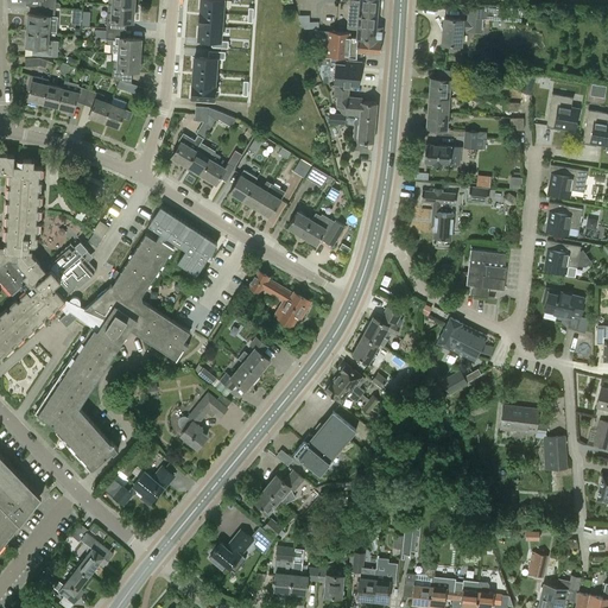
[(222,0),(200,0),(200,8),(222,11),(222,0)]
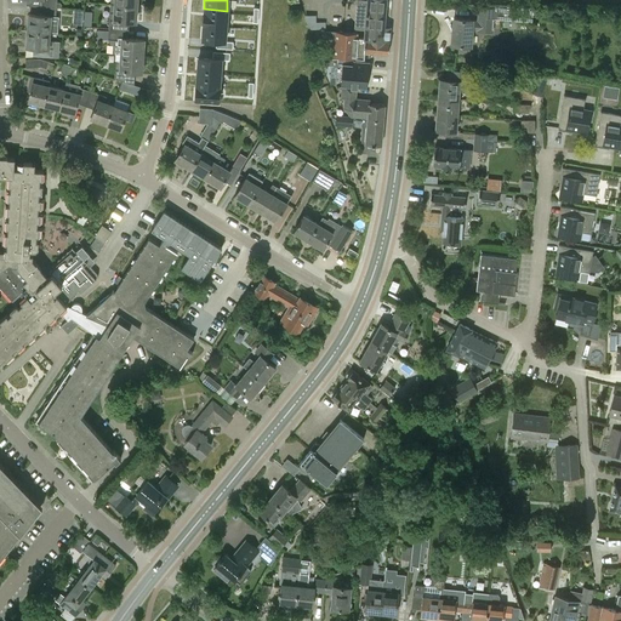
[(366,32),(365,39),(389,41),(391,32),(382,30),(385,0),(355,0),(353,30),(366,32)]
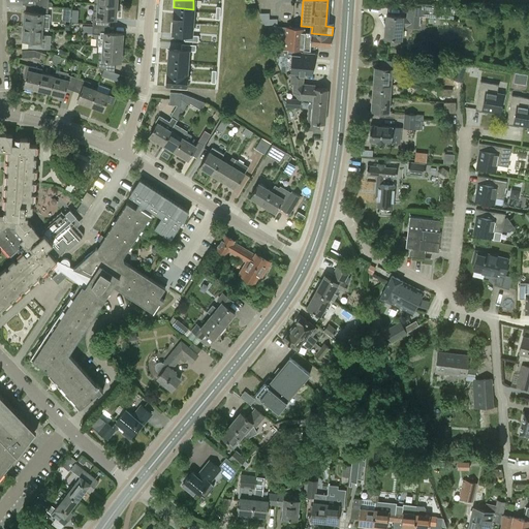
[(93,10),(92,24),(105,25),(105,19),(116,19),(117,4),(98,3),(98,10),(93,10)]
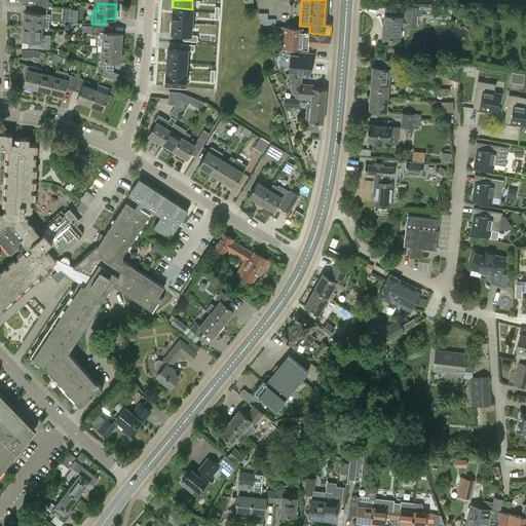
[(25,12),(24,27),(42,28),(42,20),(46,21),(47,6),(31,5),(31,12),(25,12)]
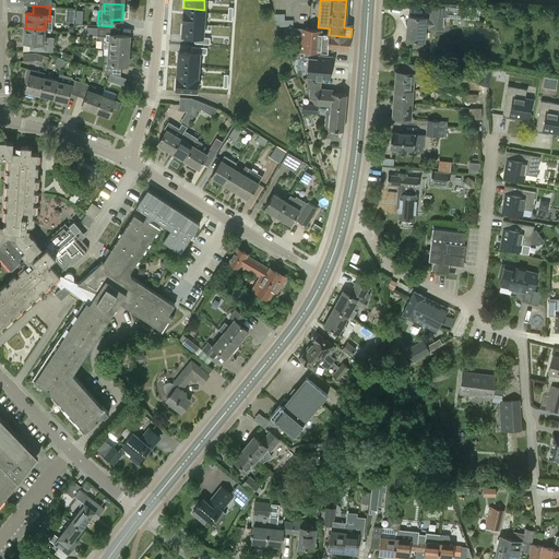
[(423,47),(423,43),(424,43),(424,27),(442,30),(443,16),(444,8),(431,7),(430,19),(425,19),(425,18),(408,16),(406,42),(413,42),(412,46),(423,47)]
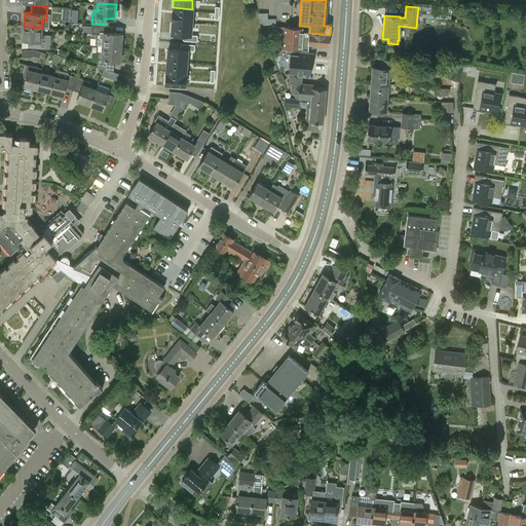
[(192,9),(173,7),(173,19),(191,21),(192,9)]
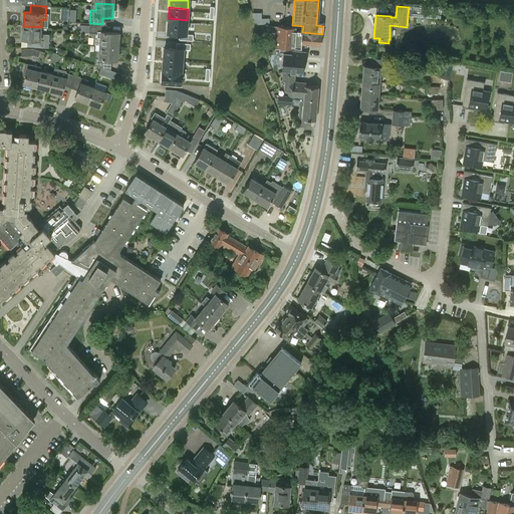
[(169,18),(168,30),(187,31),(187,20),(169,18)]
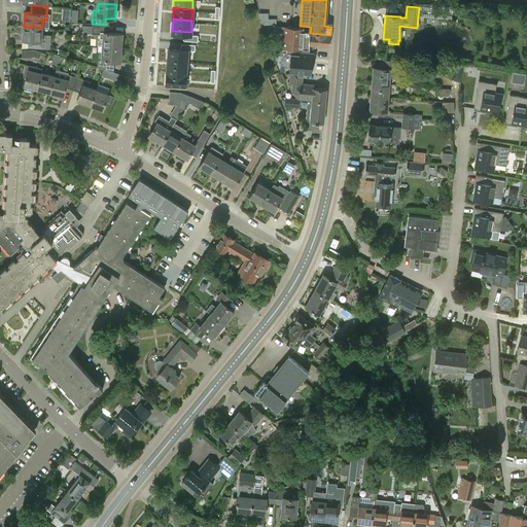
[(105,25),(92,24),(92,25),(88,25),(88,33),(100,34),(100,38),(104,39),(103,46),(121,47),(123,34),(104,32),(105,25)]
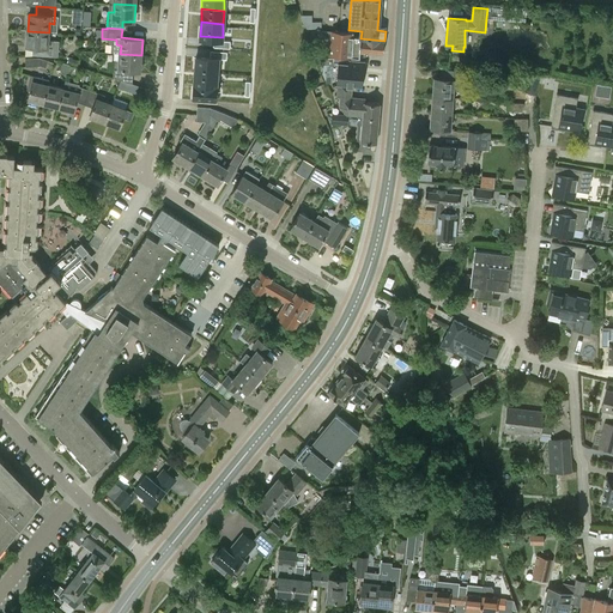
[(329,56),(350,59),(351,55),(352,37),(353,34),(319,30),(317,44),(331,46),(329,56)]
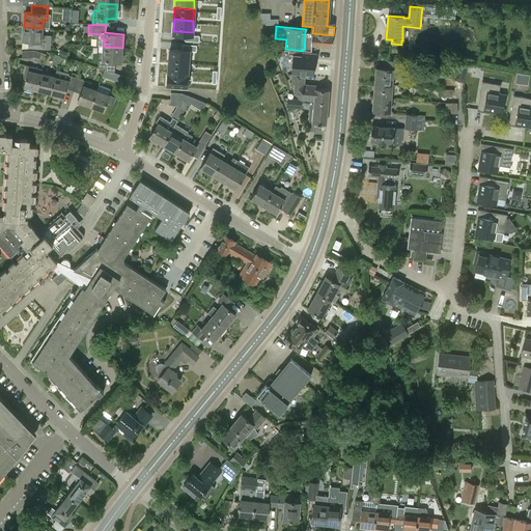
[(42,35),(43,28),(24,27),(23,39),(29,40),(28,48),(46,49),(50,49),(51,35),(42,35)]
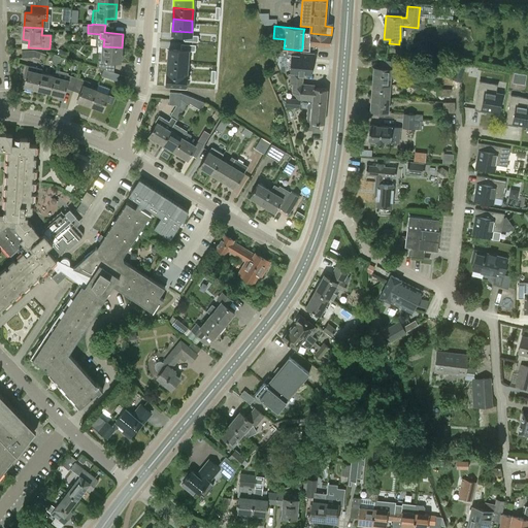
[(310,33),(303,32),(302,47),(308,47),(307,51),(329,53),(331,40),(331,35),(310,33)]
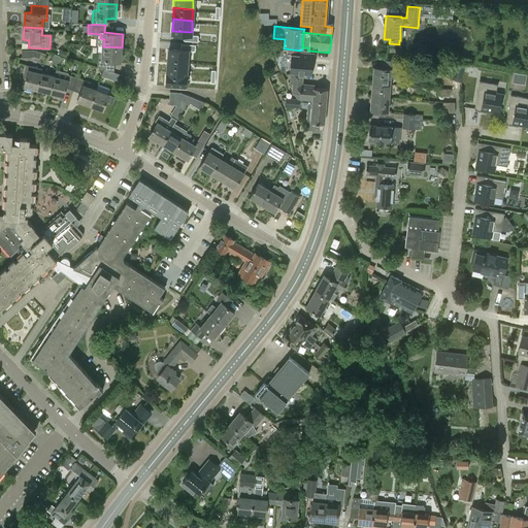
[(122,47),(103,46),(103,54),(99,53),(98,67),(104,69),(114,72),(116,61),(121,61),(122,47)]
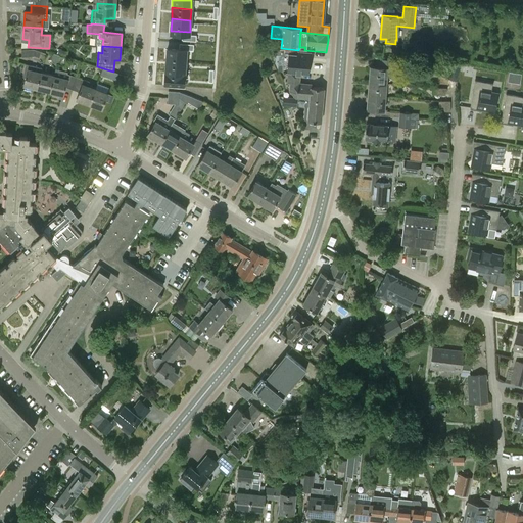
[(167,47),(165,58),(185,60),(186,48),(167,47)]
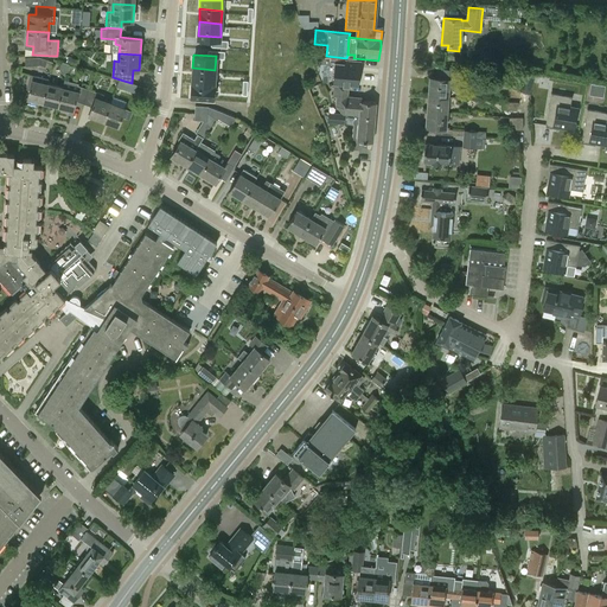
[(45,66),(48,61),(38,57),(25,58),(25,66),(40,65),(45,66)]
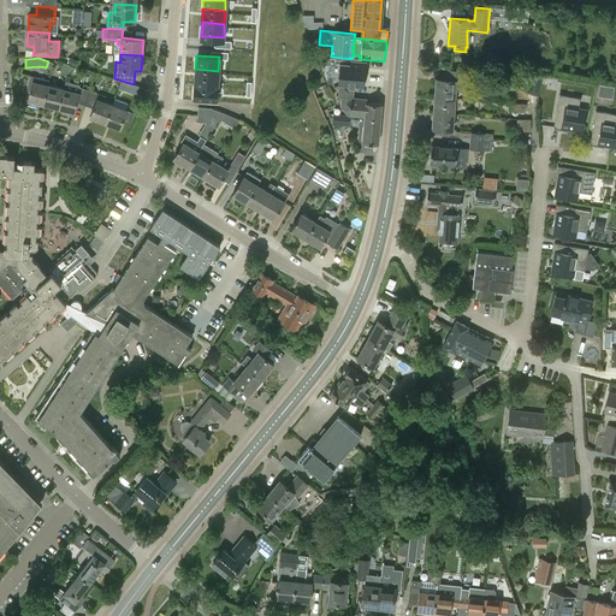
[(351,64),(335,63),(333,86),(339,86),(354,87),(365,88),(366,63),(351,61),(351,64)]
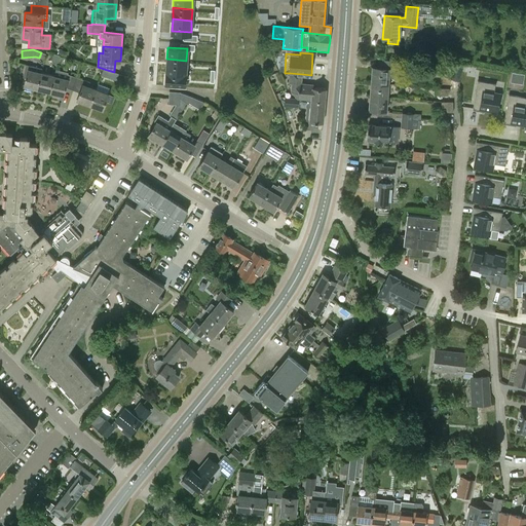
[(166,59),(166,70),(186,72),(186,61),(166,59)]
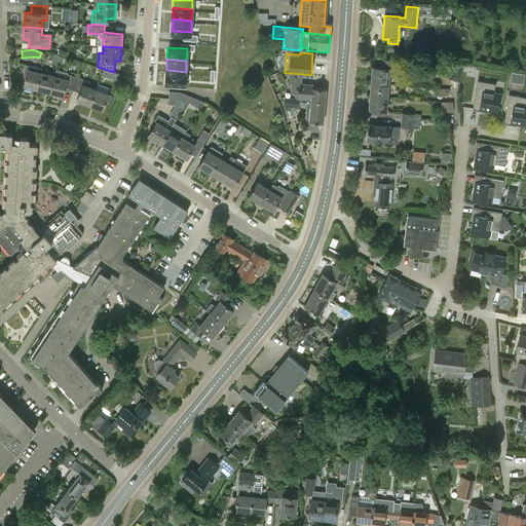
[(372,82),(388,84),(389,76),(395,76),(396,62),(381,61),(381,68),(373,67),(372,82)]
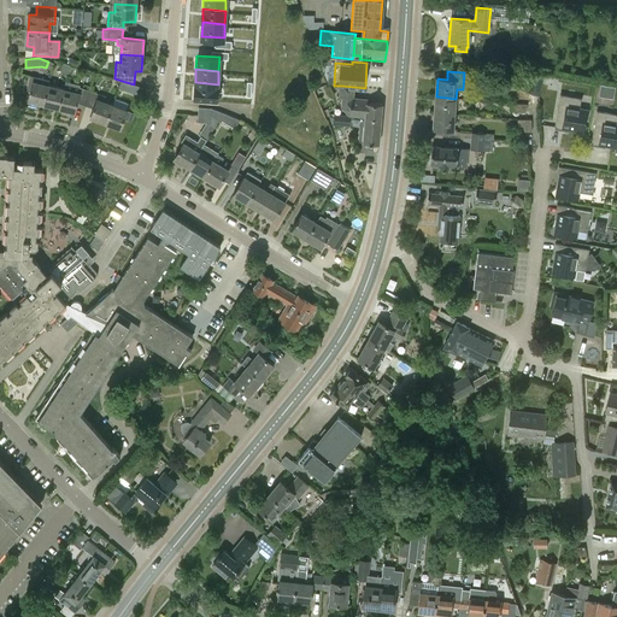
[(539,94),(544,76),(545,74),(535,72),(529,92),(539,94)]
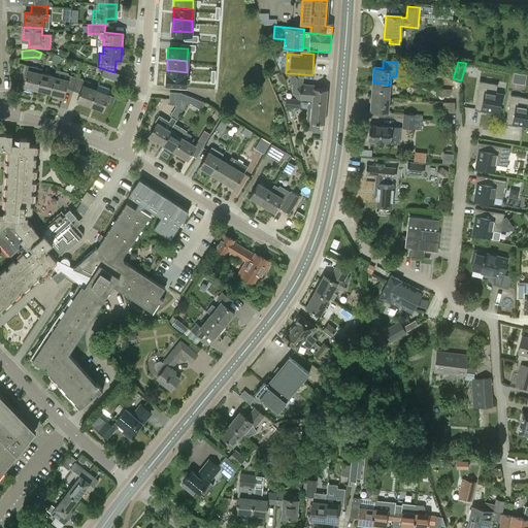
[(24,87),(37,90),(41,73),(42,69),(26,65),(24,75),(27,76),(24,87)]
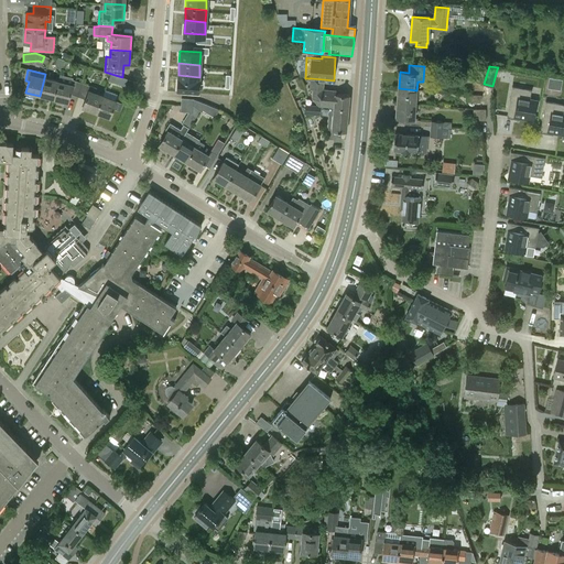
[(127,79),(122,77),(111,74),(108,80),(125,86),(127,79)]
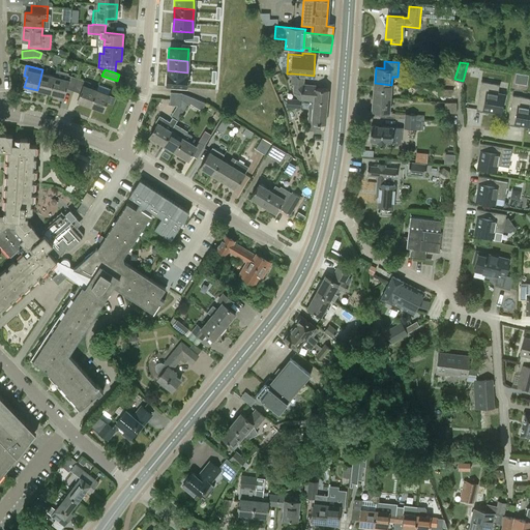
[(74,91),(78,78),(68,75),(68,72),(57,70),(55,77),(51,93),(64,96),(66,89),(74,91)]
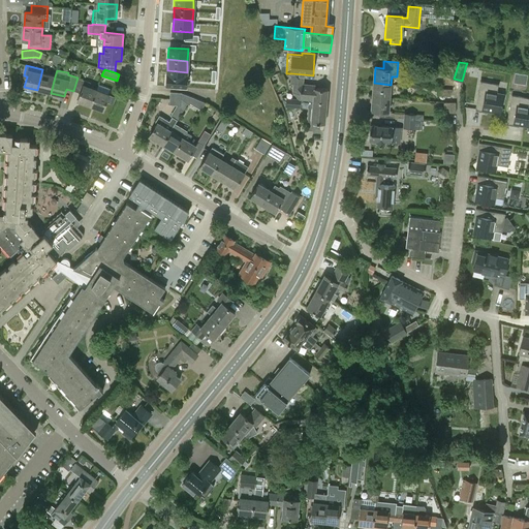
[(167,70),(166,83),(186,84),(187,72),(167,70)]
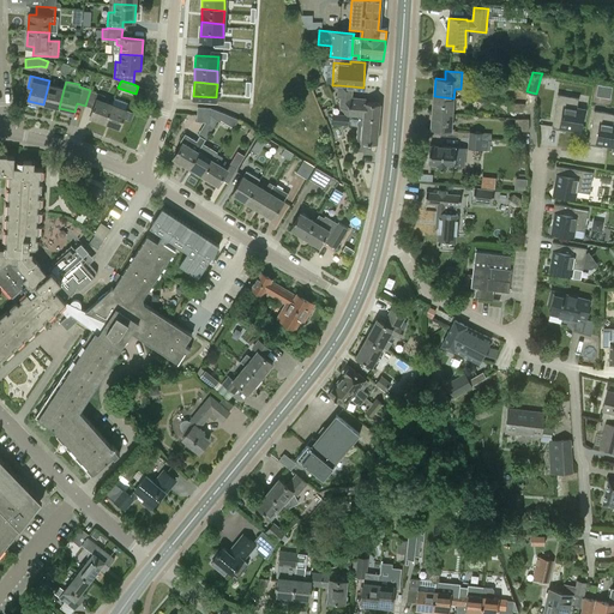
[(64,89),(48,85),(43,104),(59,108),(64,89)]
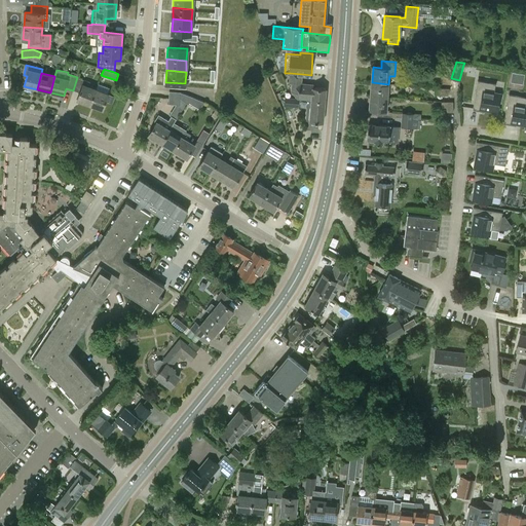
[(311,101),(325,102),(326,89),(313,88),(313,85),(301,84),(302,74),(290,73),(290,83),(292,83),(291,91),(298,99),(311,100),(311,101)]
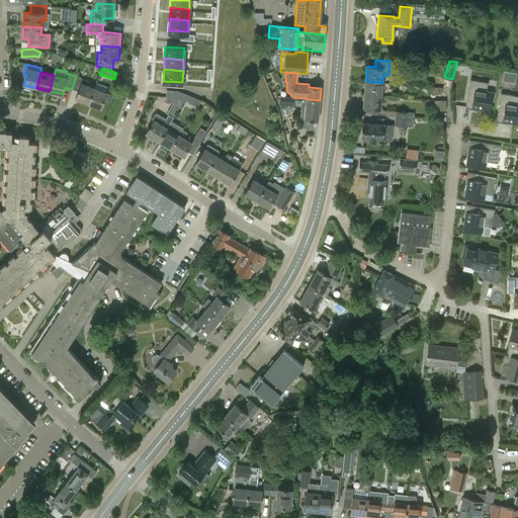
[(89,81),(76,76),(72,89),(79,91),(76,99),(89,103),(94,88),(88,85),(89,81)]
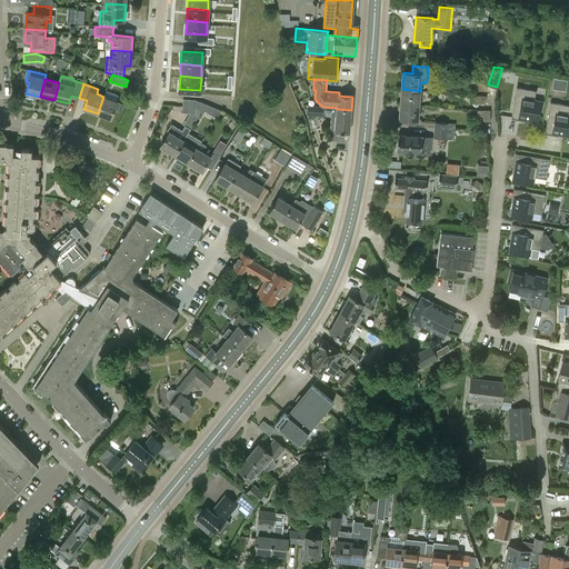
[(517,87),(511,119),(512,117),(538,121),(541,101),(535,100),(536,91),(537,91),(517,87)]
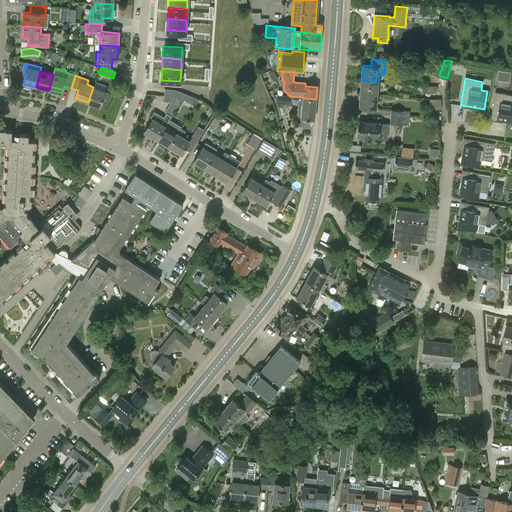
[(362,80),(361,93),(377,94),(378,82),(362,80)]
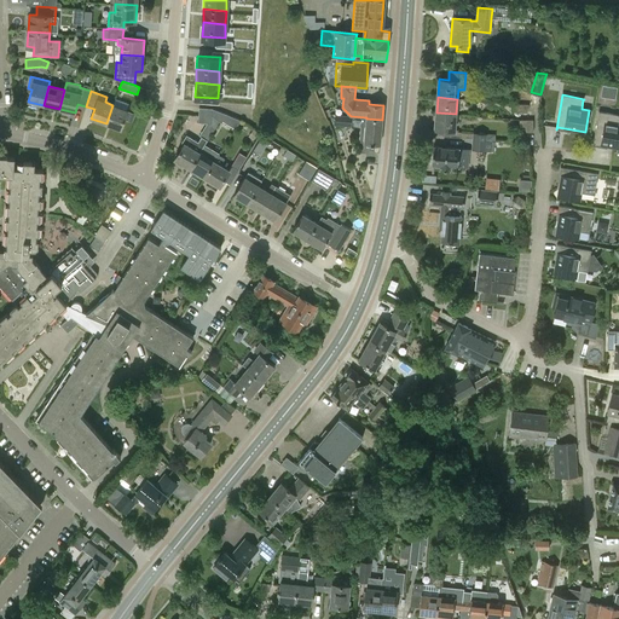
[(528,105),(512,103),(510,111),(527,114),(528,105)]
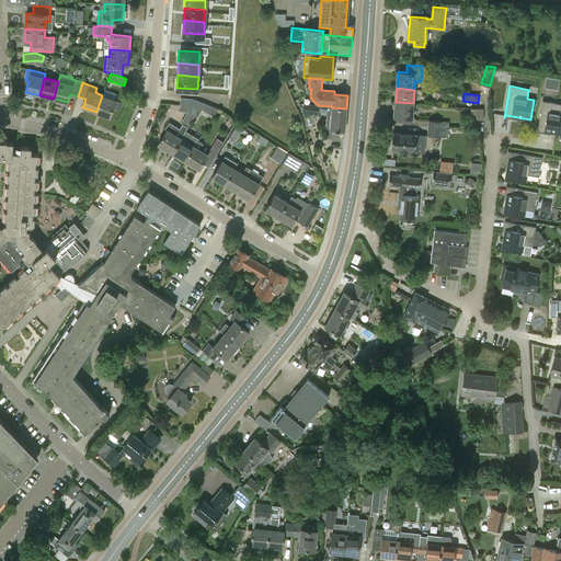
[(116,101),(102,95),(96,112),(110,117),(116,101)]
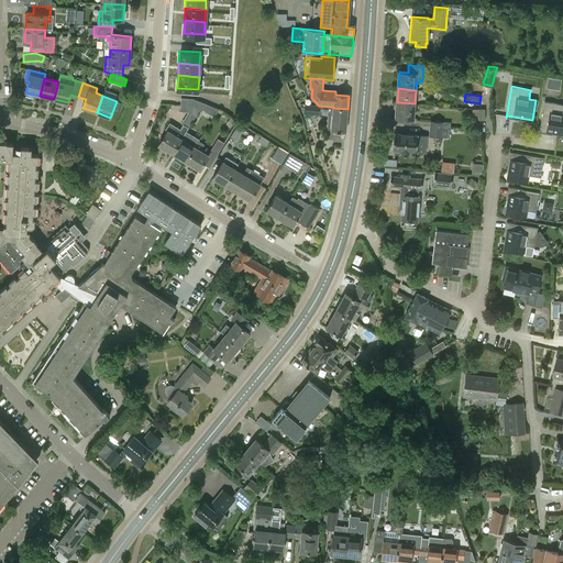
[(199,110),(201,111),(206,103),(194,99),(180,98),(180,111),(192,112),(196,116),(199,110)]
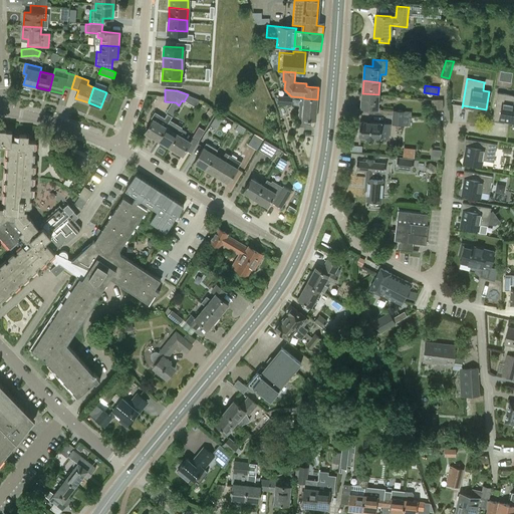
[(513,94),(497,92),(492,120),(493,120),(493,118),(513,121),(513,103),(513,104),(513,98),(513,94)]
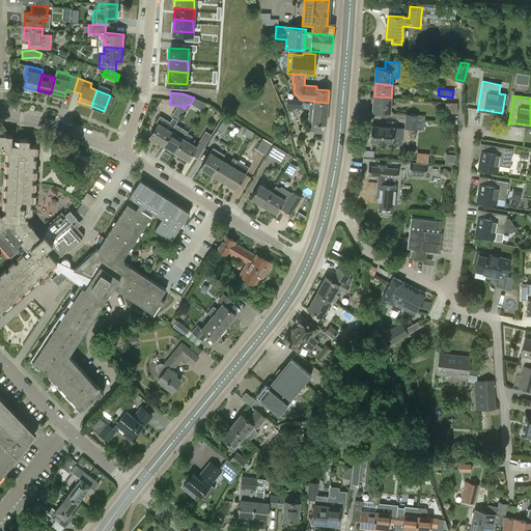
[(390,112),(391,98),(374,96),(372,111),(390,112)]
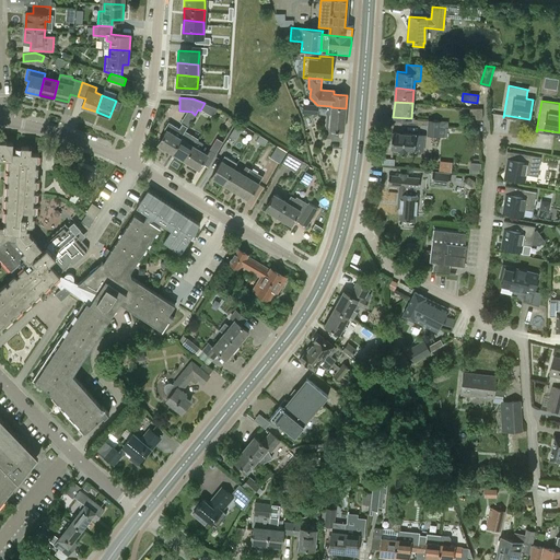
[(316,114),(317,106),(303,105),(302,113),(316,114)]
